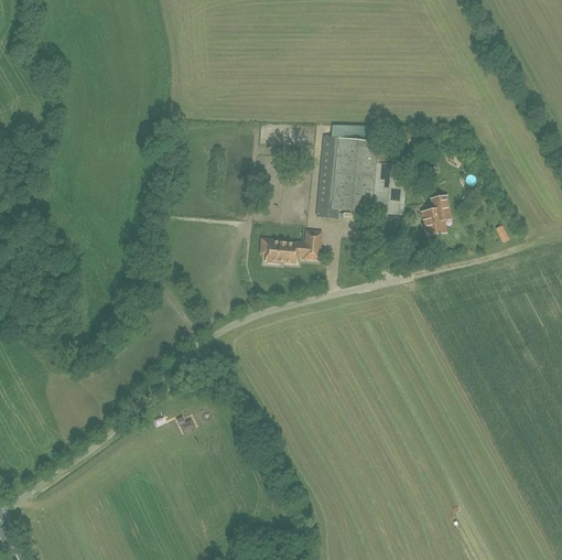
[(322,133),(314,213),(335,215),(336,205),(368,208),(373,159),(375,138),(322,133)]
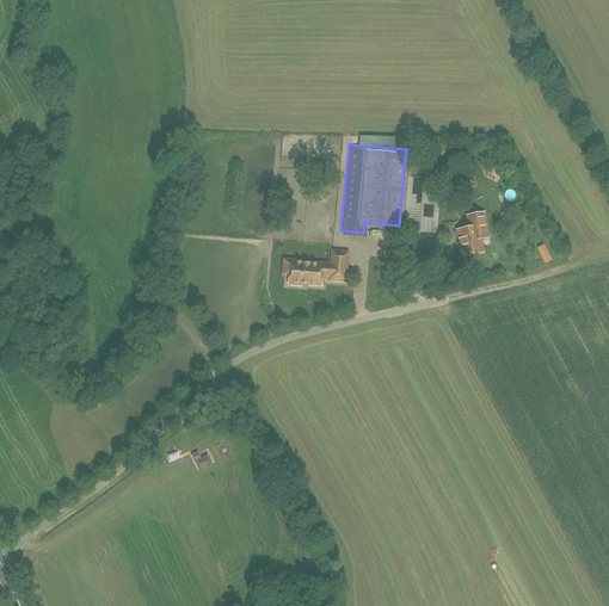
[(404,172),(399,226),(434,229),(438,175),(404,172)]
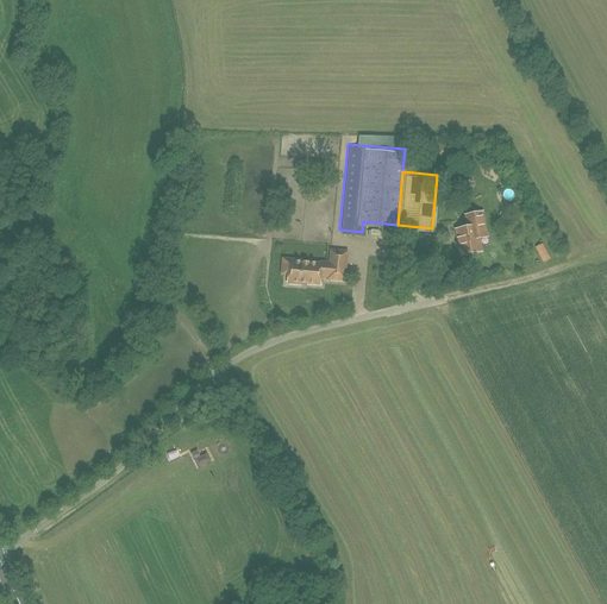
[(483,232),(480,208),(464,212),(467,224),(454,226),(458,251),(479,246),(476,233),(483,232)]
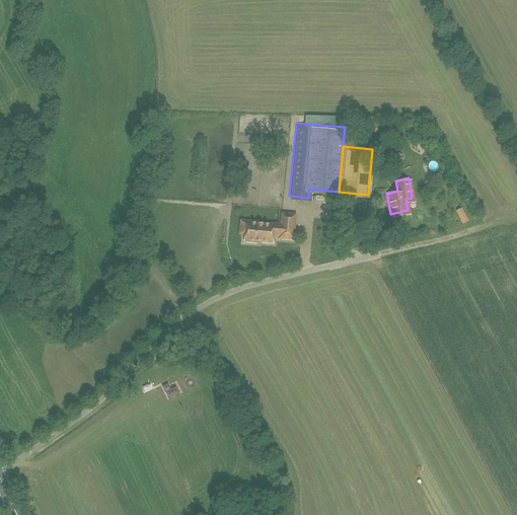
[(479,193),(475,196),(482,207),(486,205),(479,193)]
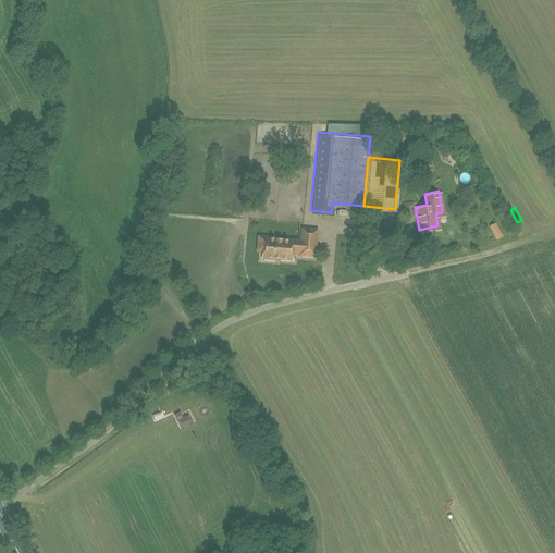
[(488,240),(502,236),(496,219),(482,223),(488,240)]
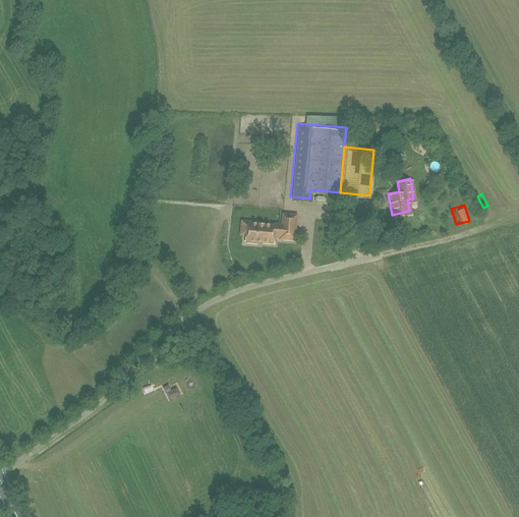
[(292,236),(293,222),(295,222),(296,211),(280,209),(279,220),(280,220),(280,222),(273,221),(272,223),(251,221),(251,218),(239,216),(237,231),(244,232),(244,238),(255,239),(255,238),(272,239),(272,233),(279,233),(279,235),(292,236)]
